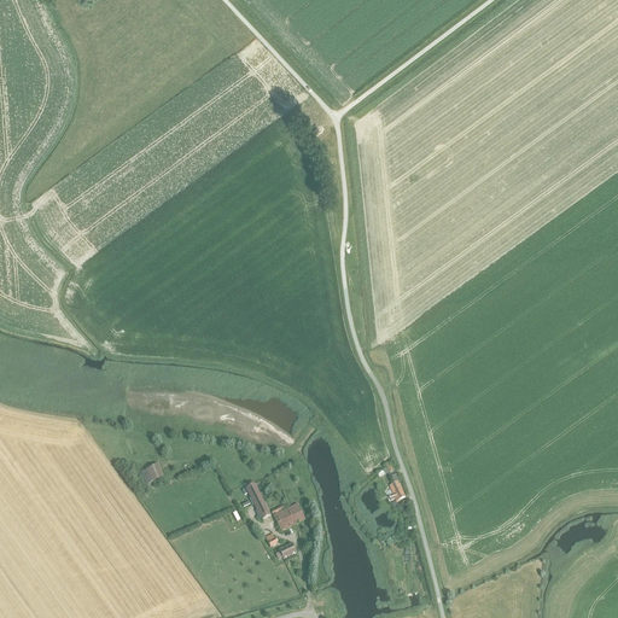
[(388,467),(377,472),(379,477),(385,474),(385,473),(389,472),(390,472),(395,470),(392,464),(386,466),(388,467)]
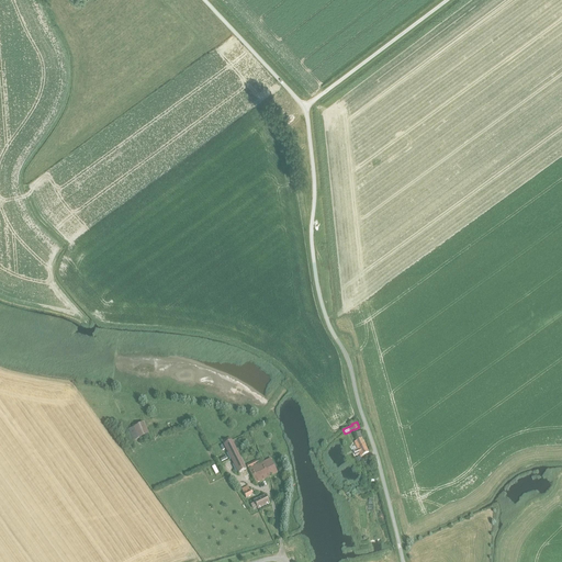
[(144,423),(127,428),(132,441),(148,436),(144,423)]
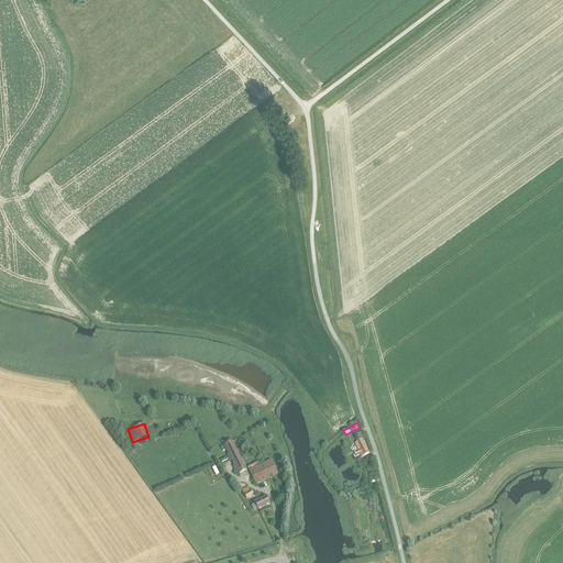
[(238,473),(239,474),(247,470),(232,441),(230,438),(222,442),(228,454),(227,454),(230,462),(231,461),(234,465),(233,466),(236,474),(238,473)]
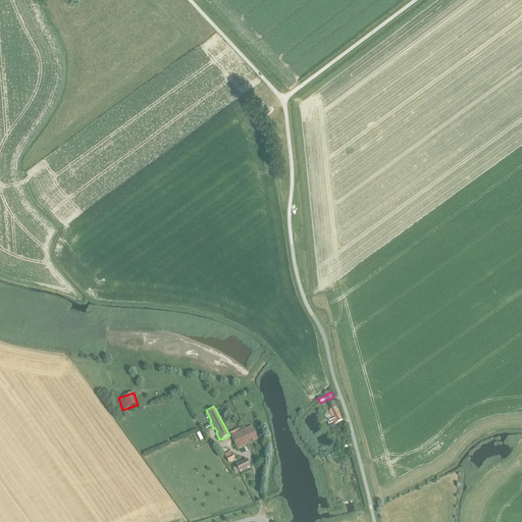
[(336,407),(329,410),(332,417),(328,419),(329,420),(330,423),(333,422),(335,425),(337,424),(337,423),(343,420),(336,407)]
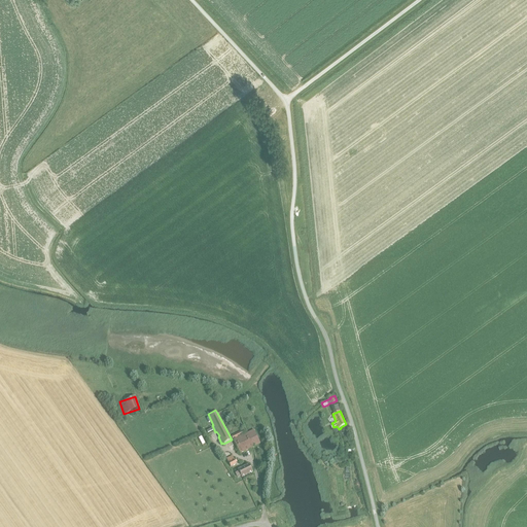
[(234,443),(240,454),(260,444),(253,430),(234,440),(234,442),(234,443)]
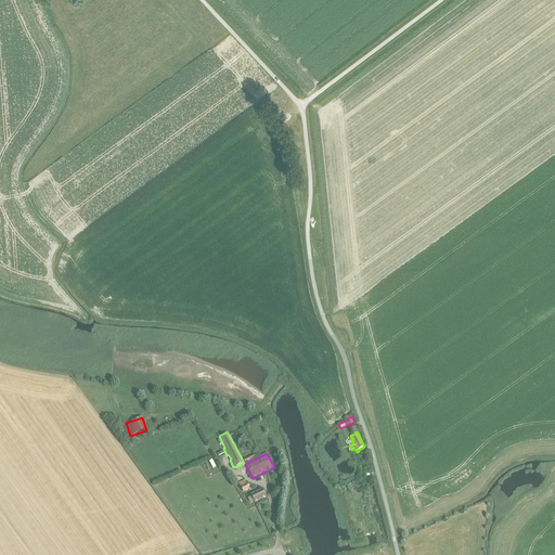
[(244,460),(245,463),(256,457),(255,454),(244,460)]
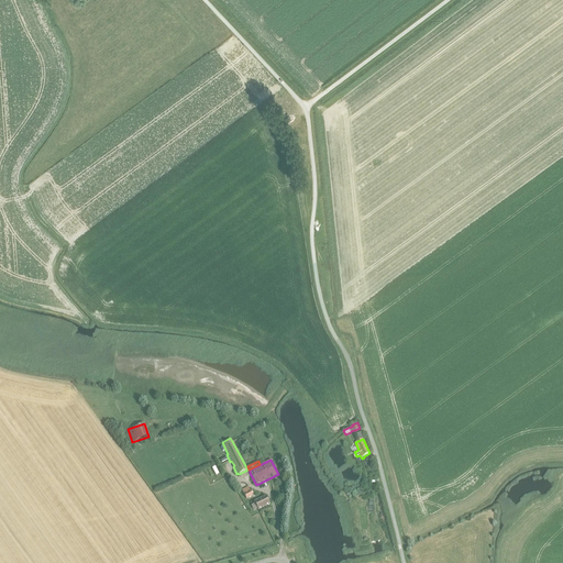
[(247,487),(242,490),(246,499),(252,497),(252,495),(254,494),(252,490),(250,492),(247,487)]
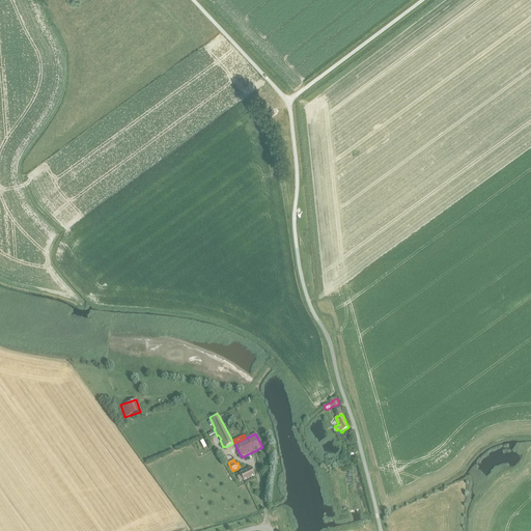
[(251,468),(240,473),(244,481),(254,476),(251,468)]
